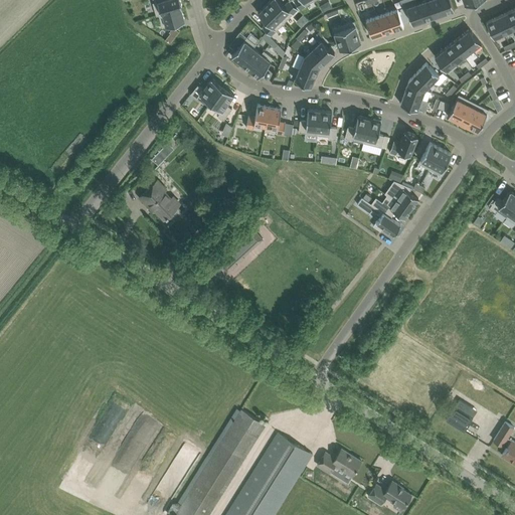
[(157,15),(183,7),(180,0),(154,0),(155,1),(153,2),(157,15)]
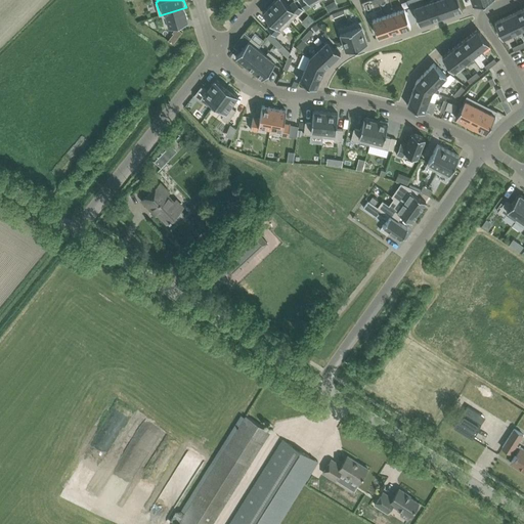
[(275,0),(271,4),(290,23),(303,8),(294,0),(290,5),(285,0),(275,0)]
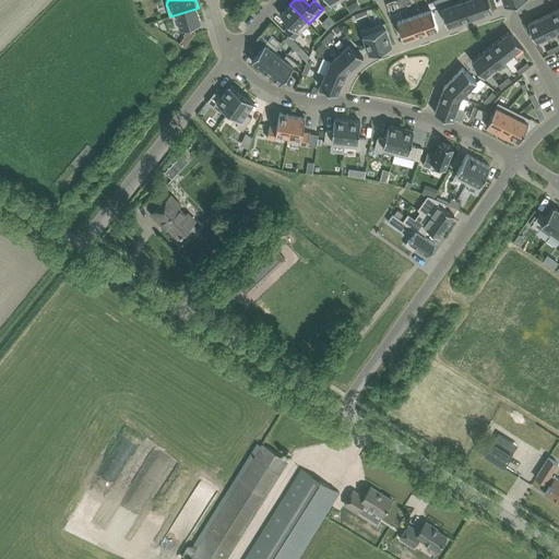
[(341,0),(319,0),(325,10),(332,7),(332,6),(341,0)]
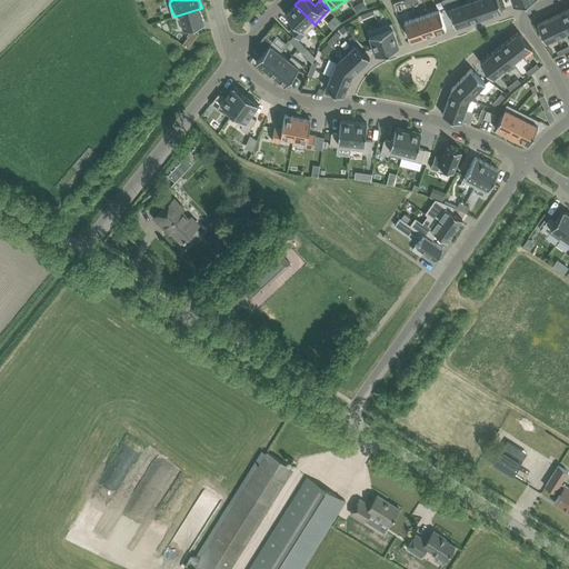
[(367,6),(363,0),(360,0),(352,5),(357,11),(367,6)]
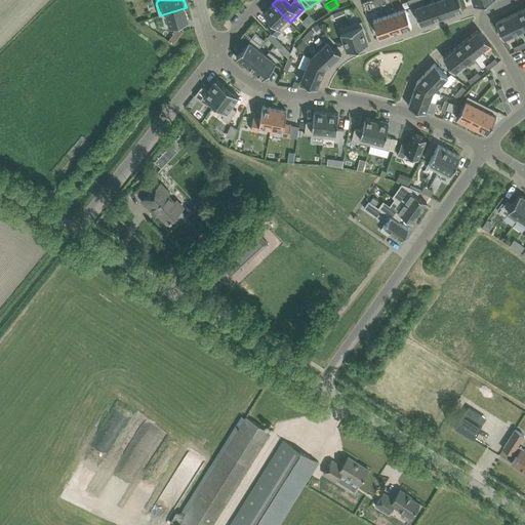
[(433,0),(426,3),(432,21),(442,16),(436,0),(433,0)]
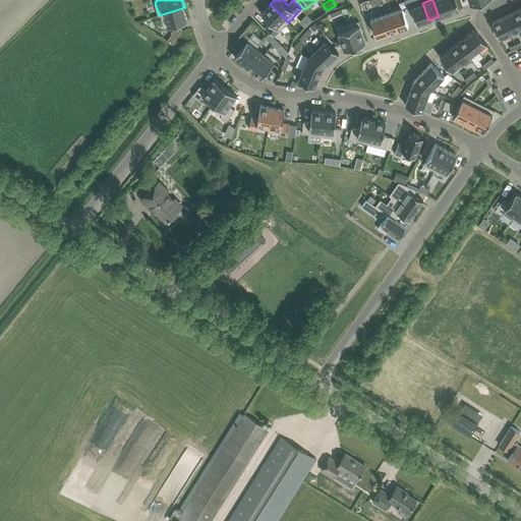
[(432,0),(439,16),(449,13),(444,0),(432,0)]
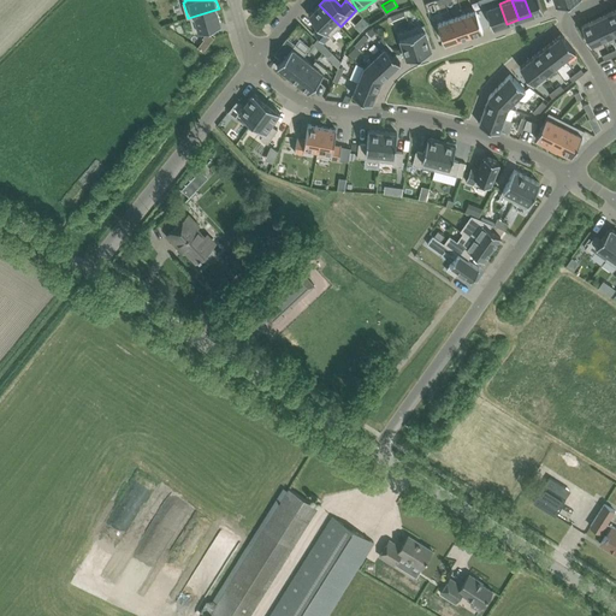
[(525,0),(531,16),(544,11),(539,0),(525,0)]
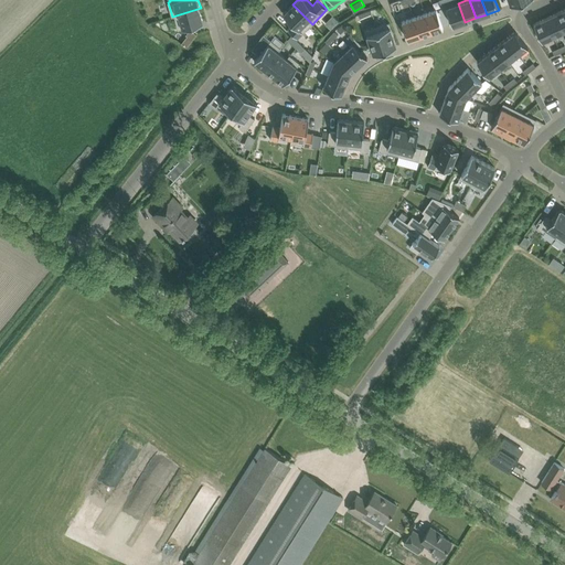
[(465,22),(458,3),(446,7),(452,25),(465,22)]
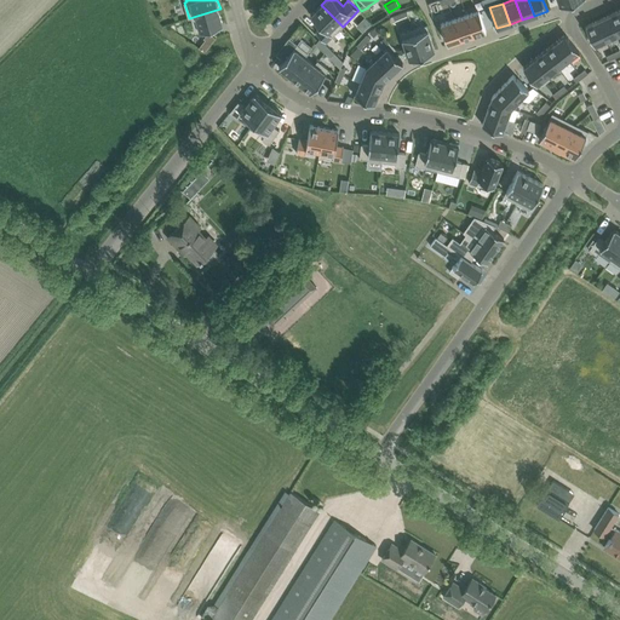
[(326,42),(343,27),(321,5),(311,15),(322,27),(316,32),(326,42)]
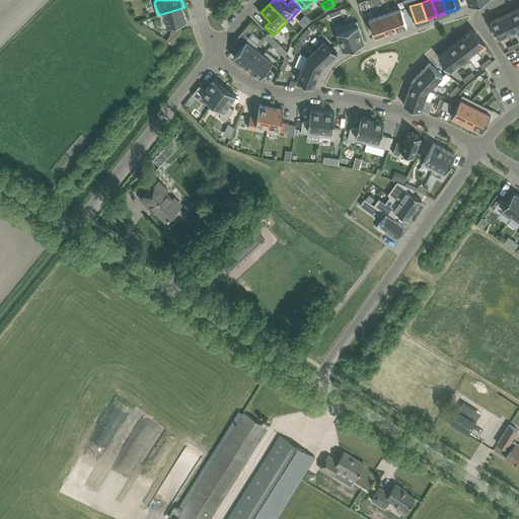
[(184,7),(158,15),(160,15),(164,27),(187,20),(183,8),(184,8),(184,7)]
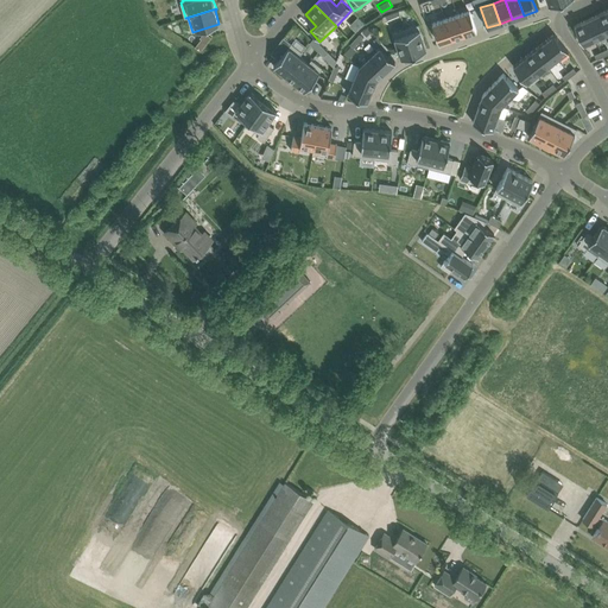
[(477,30),(470,10),(457,14),(464,35),(477,30)]
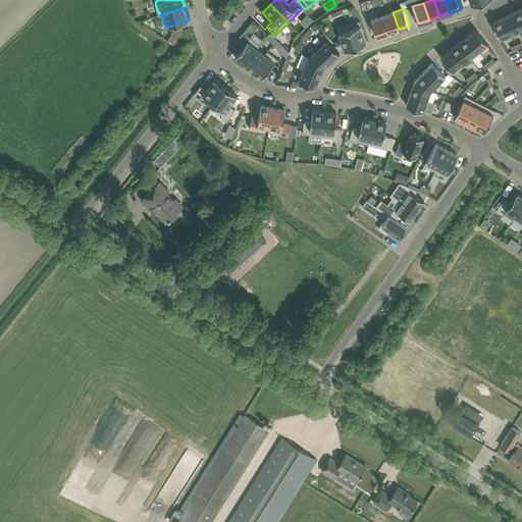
[(312,17),(307,12),(300,20),(305,25),(312,17)]
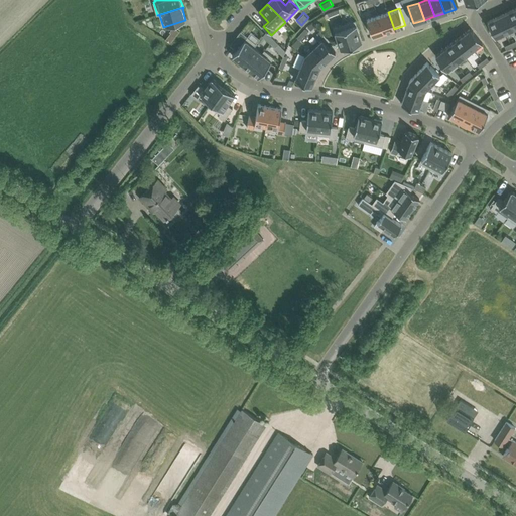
[(378,15),(384,32),(394,29),(388,12),(378,15)]
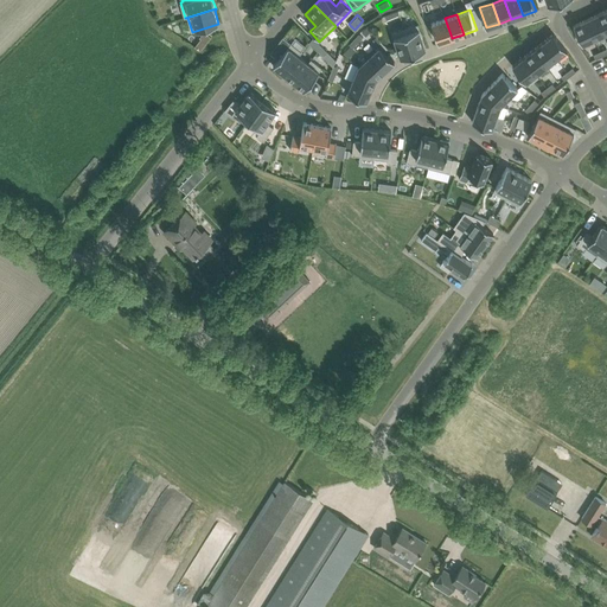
[(606,33),(598,14),(586,19),(594,39),(606,33)]
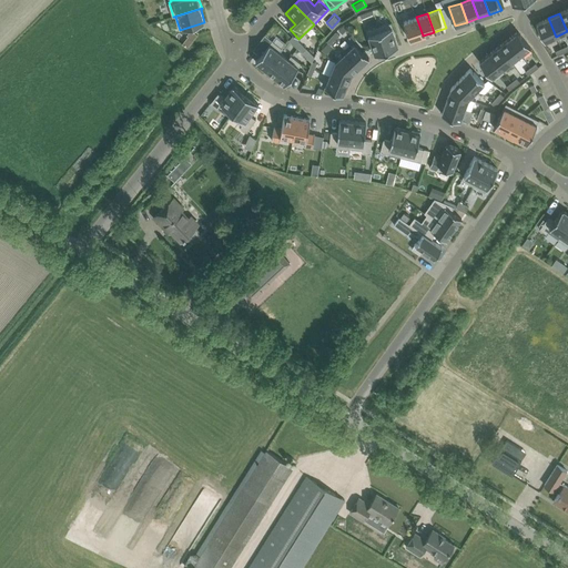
[(416,17),(404,21),(411,40),(423,36),(416,17)]
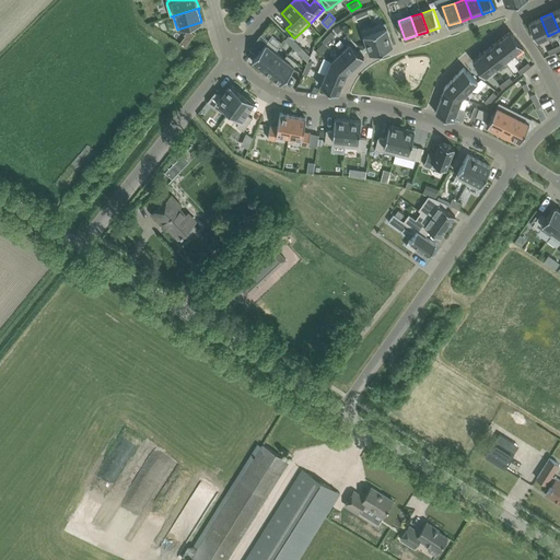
[(540,18),(529,23),(537,41),(548,36),(540,18)]
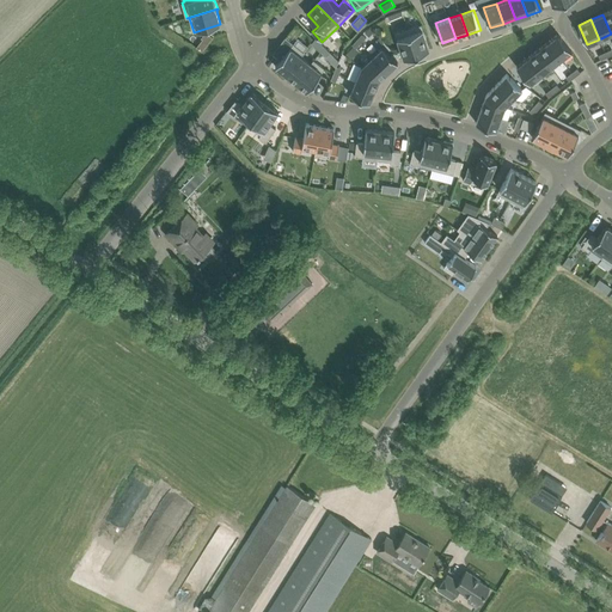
[(410,29),(408,29),(417,54),(420,53),(429,49),(421,24),(410,29)]
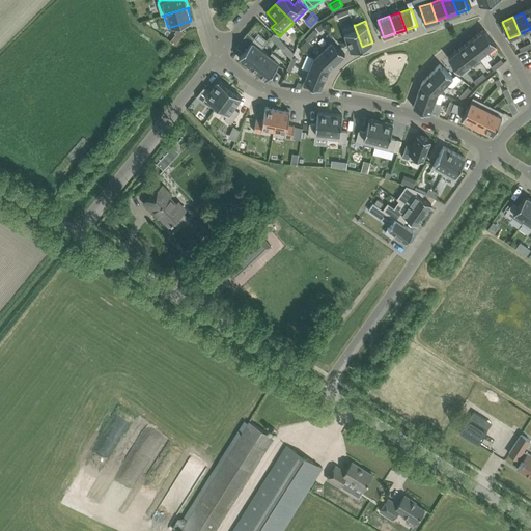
[(362,47),(354,25),(343,29),(351,51),(362,47)]
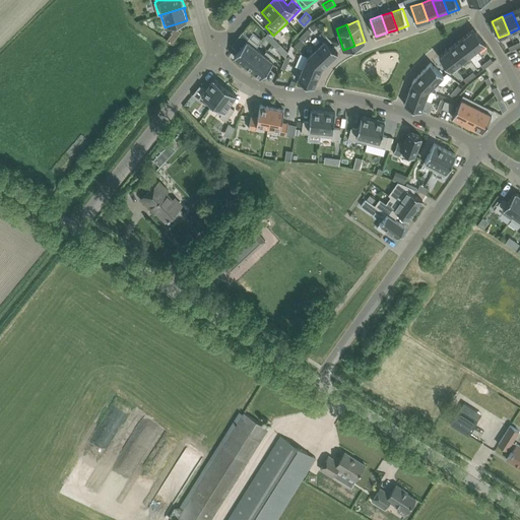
[(176,26),(172,31),(173,33),(177,37),(181,31),(176,26)]
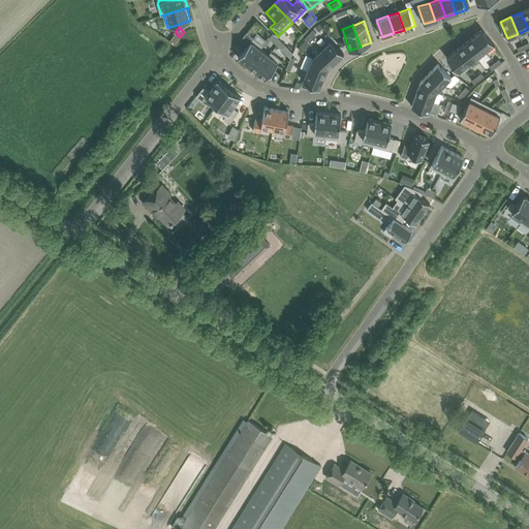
[(483,29),(473,36),(485,51),(494,43),(483,29)]
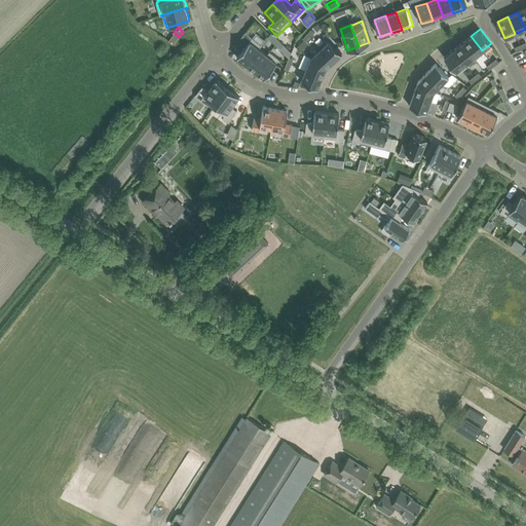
[(266,35),(271,40),(275,36),(270,31),(266,35)]
